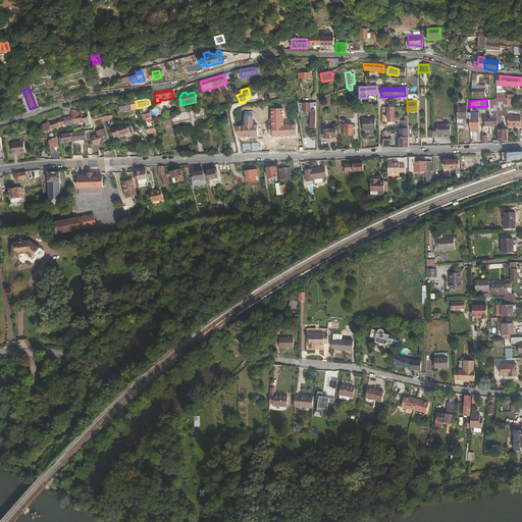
[(313,111),(313,107),(315,107),(315,102),(311,102),(311,105),(305,105),(305,106),(301,107),(301,112),(310,111),(310,127),(315,127),(315,111),(313,111)]
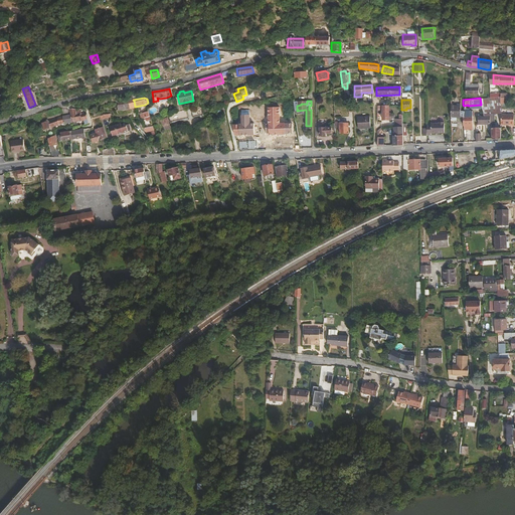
[(128,109),(127,102),(116,105),(117,111),(128,109)]
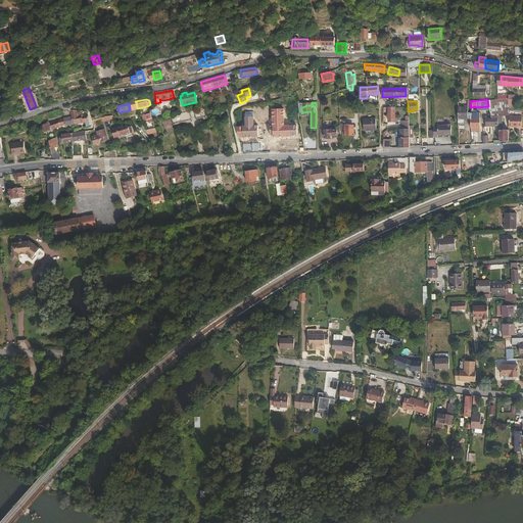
[(466,107),(457,106),(457,119),(458,119),(458,125),(463,125),(463,119),(469,119),(469,113),(469,112),(466,112),(466,107)]
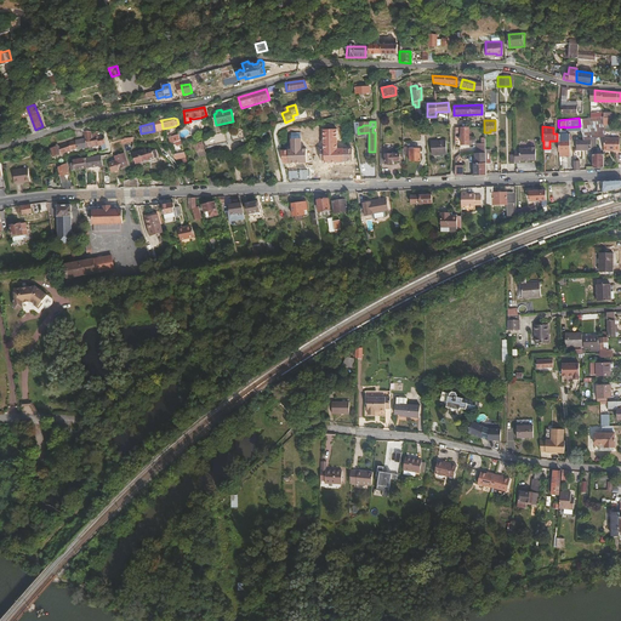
[(244,138),(243,131),(241,130),(229,132),(232,142),(244,138)]
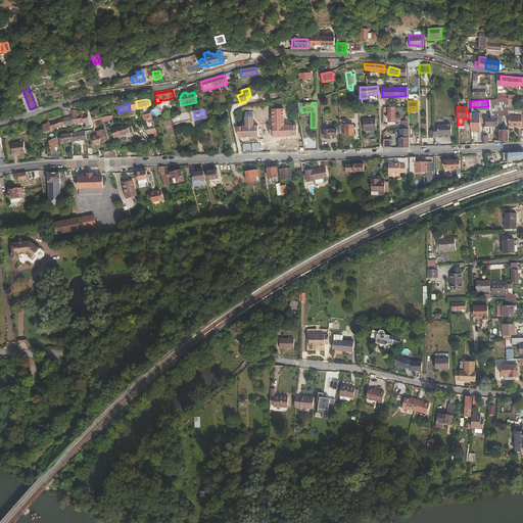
[(76,111),(70,111),(72,117),(73,125),(85,123),(86,127),(88,126),(90,126),(88,114),(78,116),(76,111)]
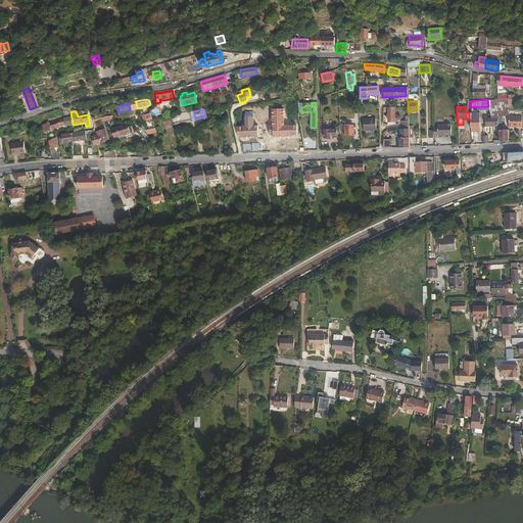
[(179,113),(170,116),(172,125),(190,121),(188,111),(179,113)]
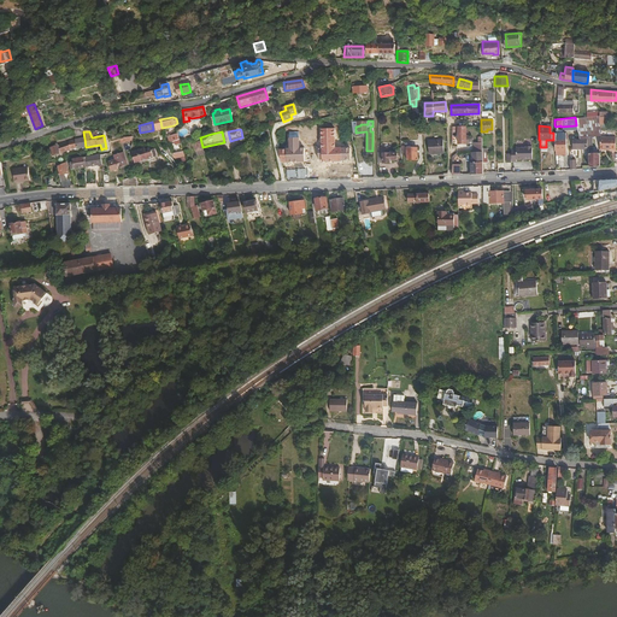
[(562,137),(560,133),(553,134),(553,140),(554,153),(564,153),(564,139),(562,137)]
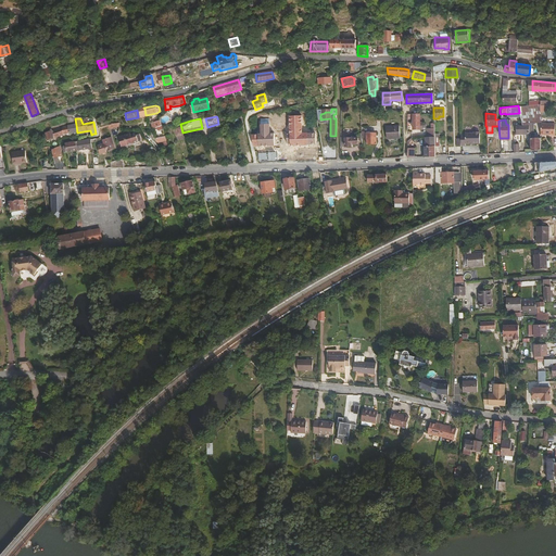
[(554,135),(554,124),(540,124),(540,126),(540,135),(554,135)]
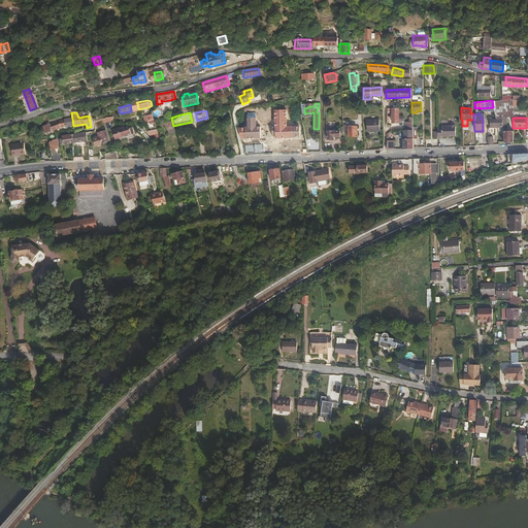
[(72,119),(57,123),(59,129),(65,127),(65,128),(73,126),(72,119)]
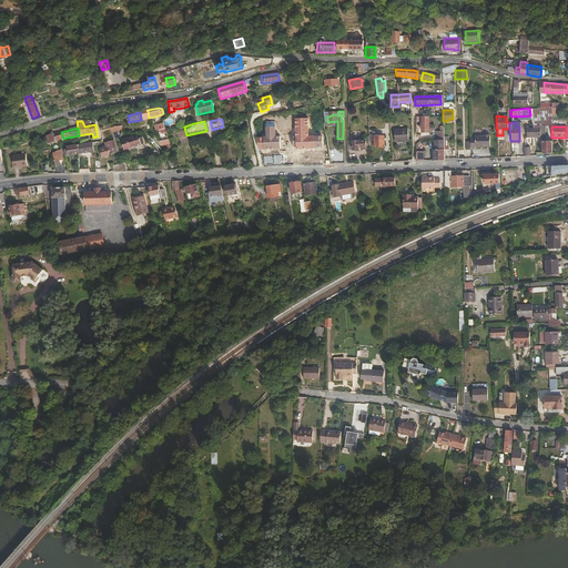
[(408,141),(408,129),(394,129),(394,141),(408,141)]
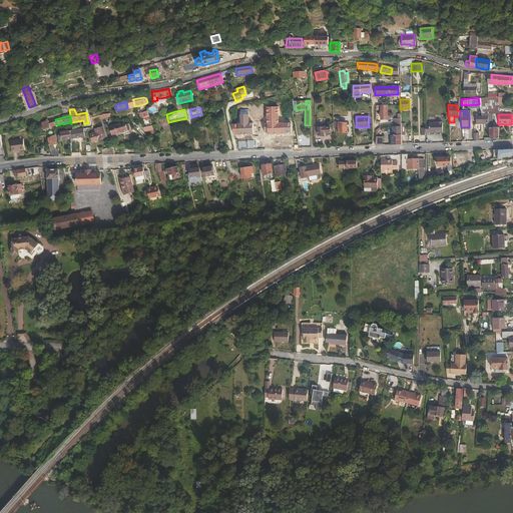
[(168,125),(165,117),(159,122),(161,126),(168,125)]
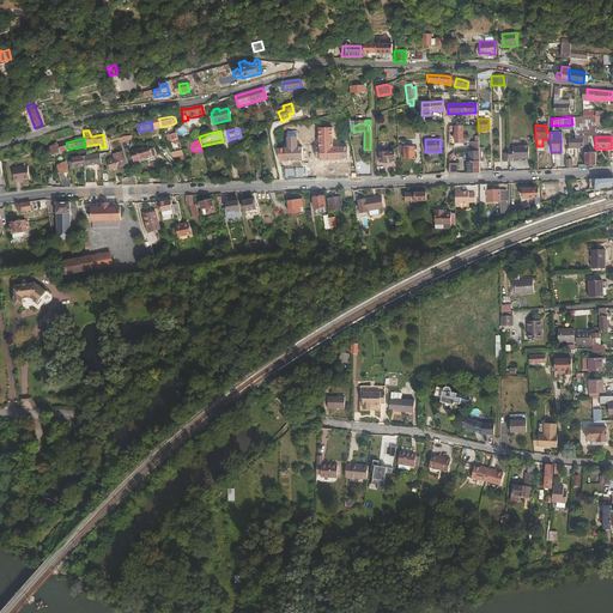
[(59,145),(49,147),(52,156),(68,150),(66,143),(59,145)]
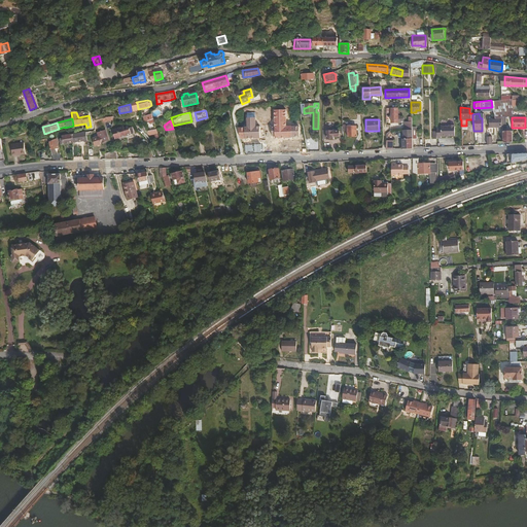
[(453,135),(453,125),(452,126),(452,124),(448,124),(448,125),(440,125),(440,126),(435,126),(435,131),(435,137),(440,137),(440,135),(453,135)]
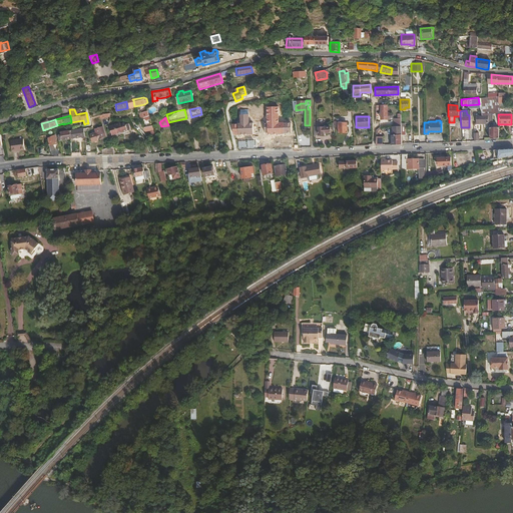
[(252,131),(250,121),(238,123),(240,133),(252,131)]
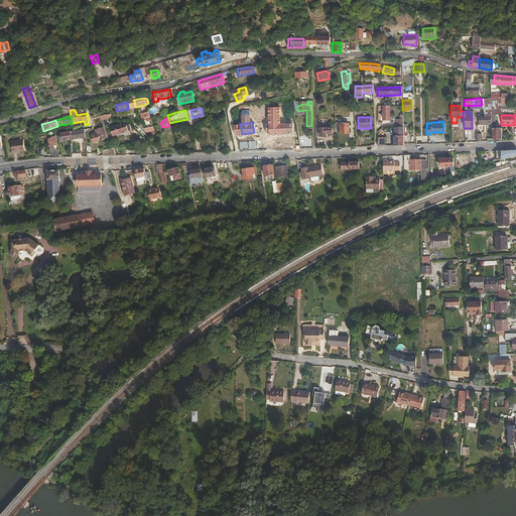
[(348,133),(348,123),(340,123),(340,129),(340,133),(348,133)]
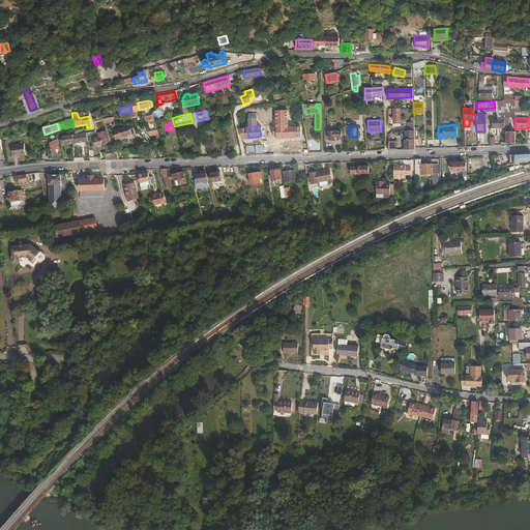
[(119,133),(124,131),(123,127),(112,130),(114,140),(120,139),(119,133)]
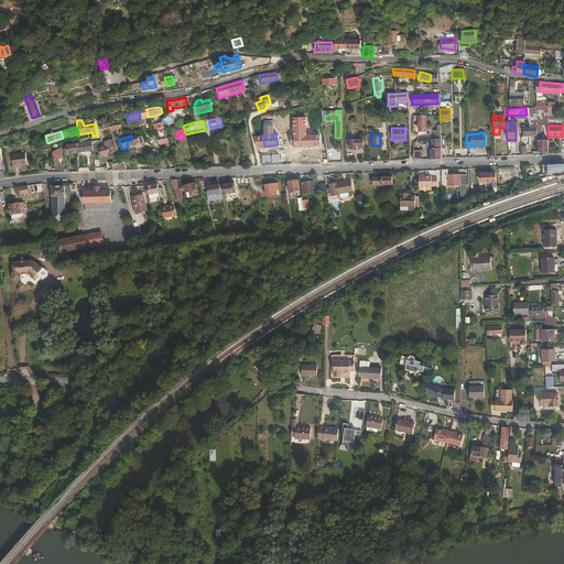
[(354,140),(354,136),(345,136),(344,149),(348,149),(348,140),(354,140)]
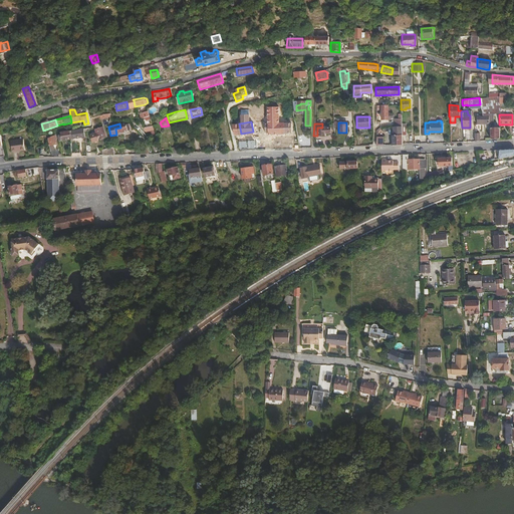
[(104,137),(102,126),(94,130),(95,134),(89,136),(91,143),(97,141),(97,140),(104,137)]
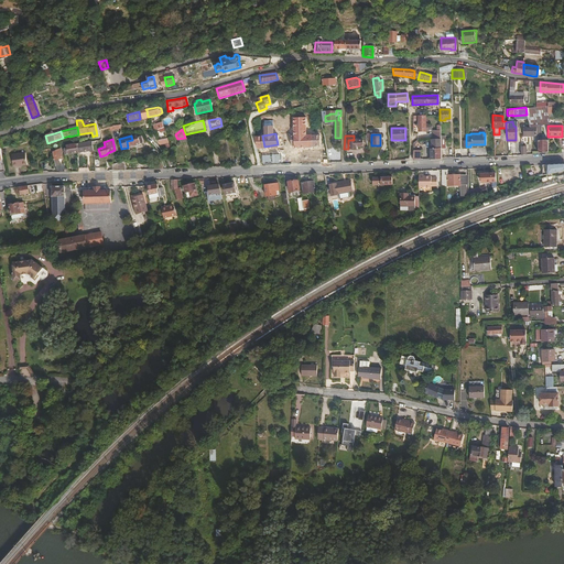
[(441,158),(441,149),(440,139),(431,139),(431,148),(430,148),(430,159),(441,158)]
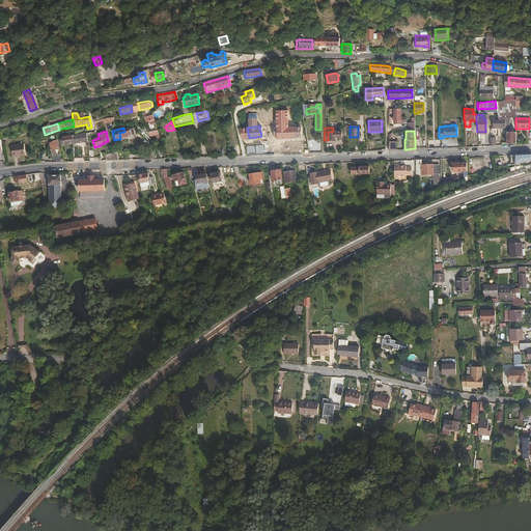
[(515,132),(505,132),(506,142),(515,142),(515,132)]
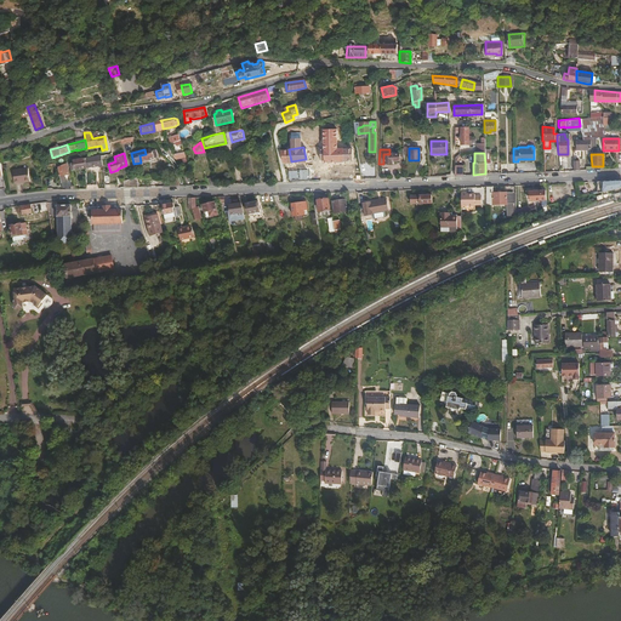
[(102,166),(101,155),(85,158),(86,169),(102,166)]
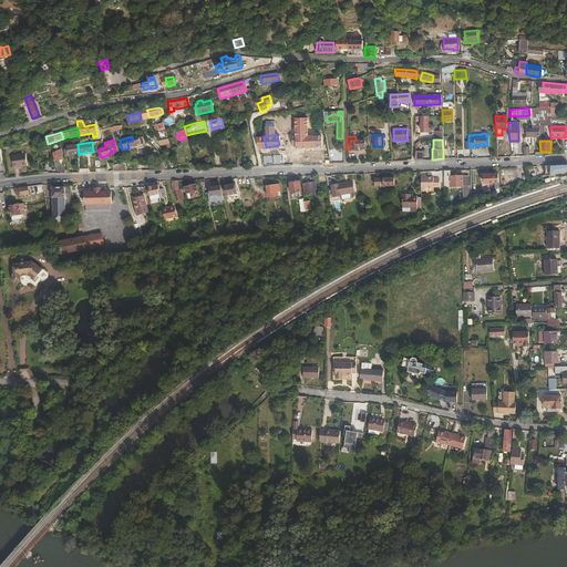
[(66,148),(63,150),(65,156),(79,154),(78,144),(65,146),(66,148)]
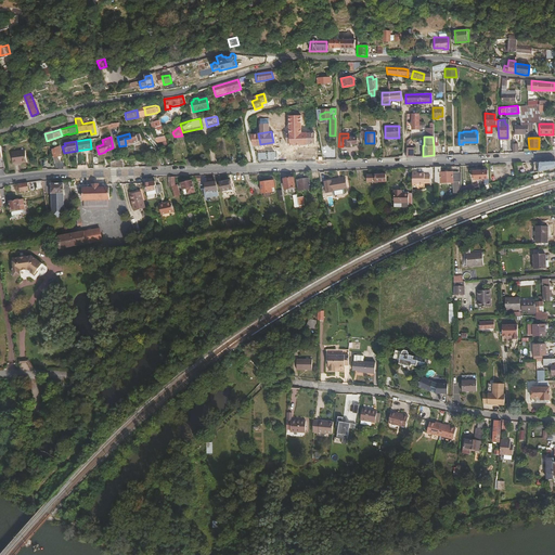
[(61,156),(59,146),(51,150),(54,164),(55,170),(59,169),(63,169),(63,167),(62,162),(57,163),(56,157),(61,156)]
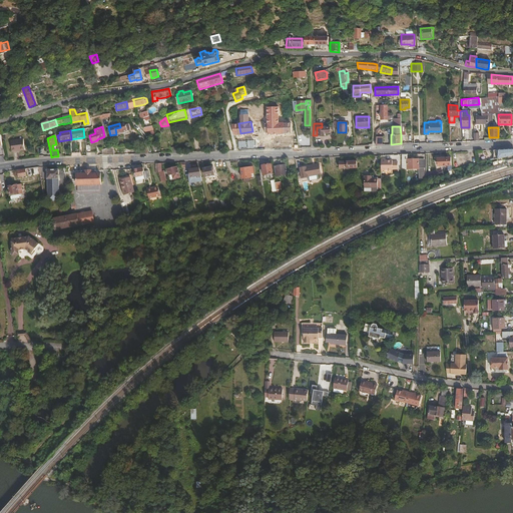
[(24,149),(23,139),(11,141),(13,151),(24,149)]
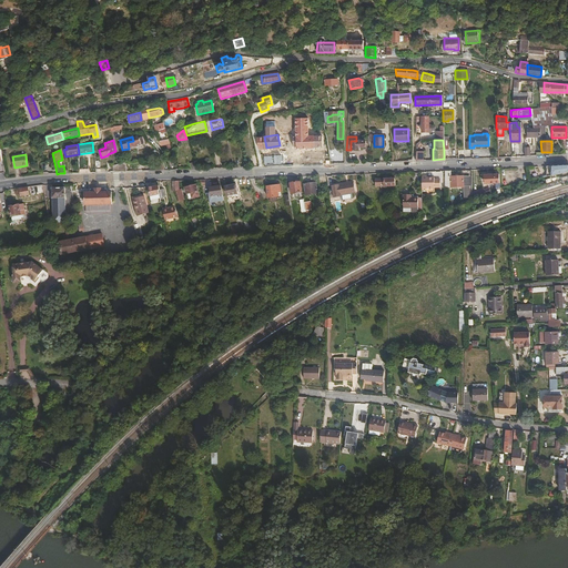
[(88,169),(87,159),(82,159),(82,156),(79,156),(78,156),(79,170),(88,169)]
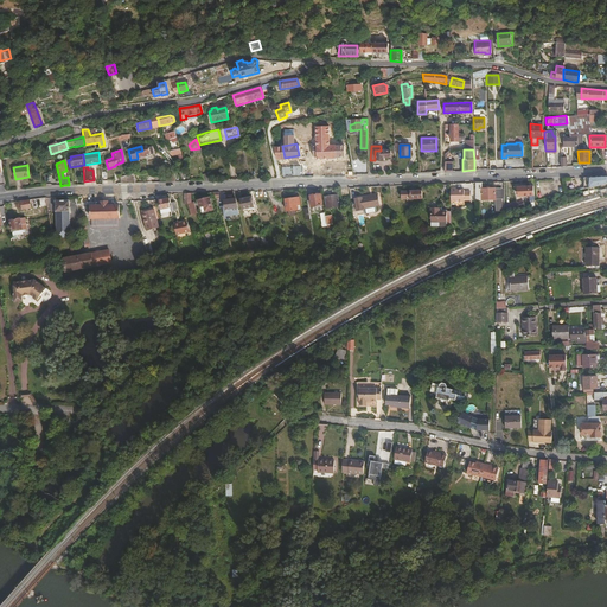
[(132,174),(120,177),(122,184),(134,183),(132,174)]
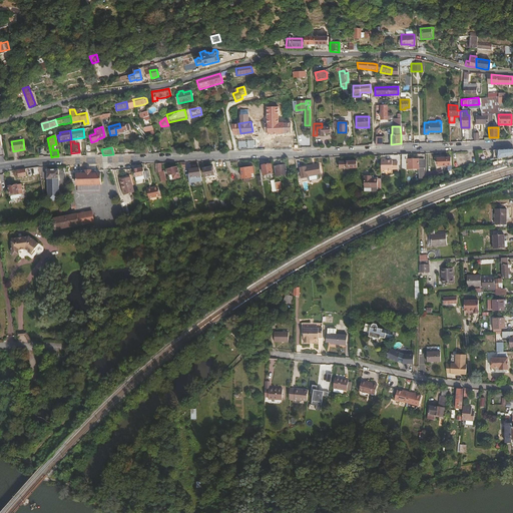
[(493,159),(512,154),(512,149),(493,150),(493,159)]
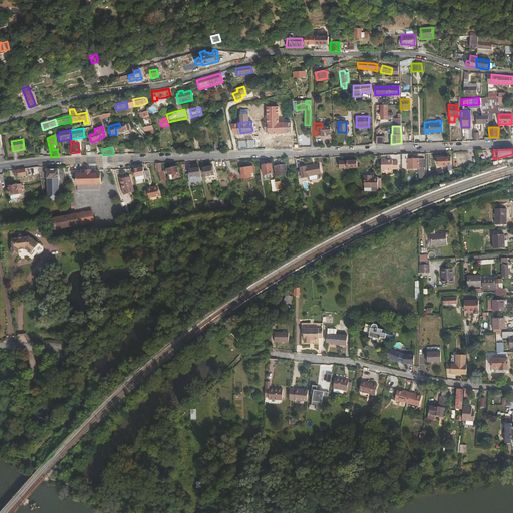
[(447,165),(446,157),(437,157),(437,158),(435,158),(435,161),(437,160),(437,166),(447,165)]
